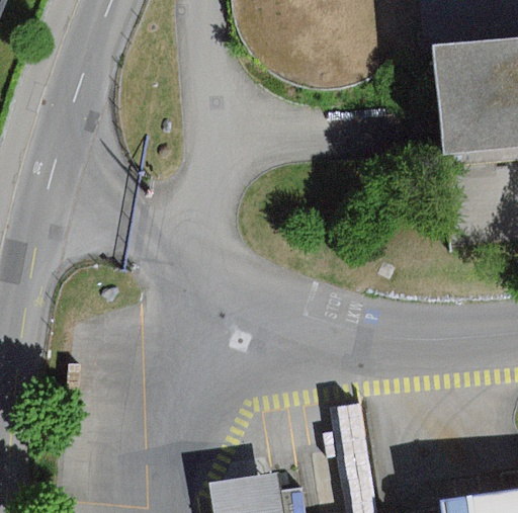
[(226,0),(227,10),(236,38),(254,64),(279,81),(309,90),(339,89),(369,78),(395,57),(412,29),(417,0),(226,0)]
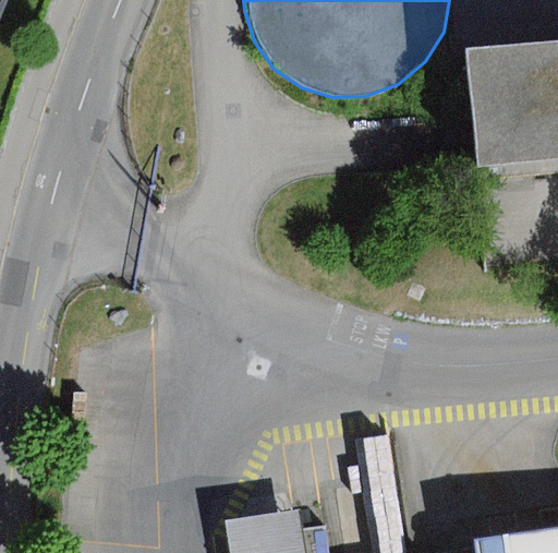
[(557,39),(481,47),(492,163),(557,156),(557,39)]
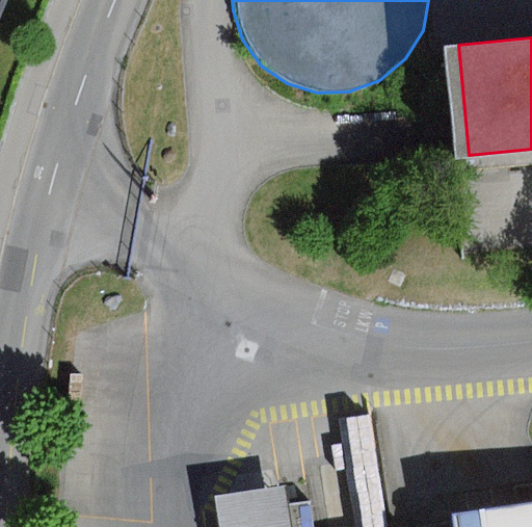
[(288,526),(283,484),(214,493),(218,526),(288,526)]
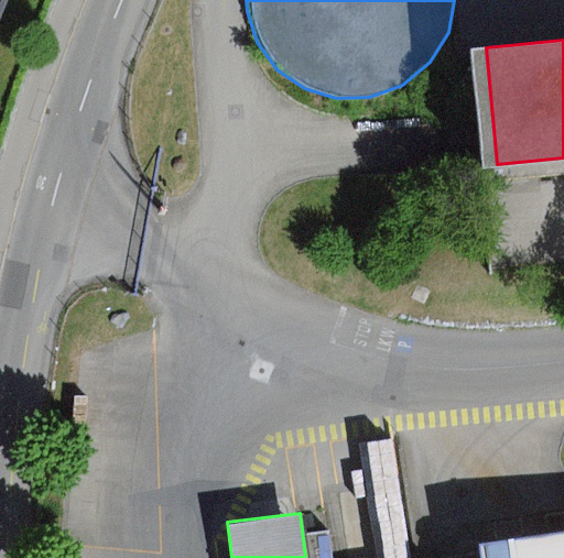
[(563,557),(563,525),(507,535),(510,557),(563,557)]
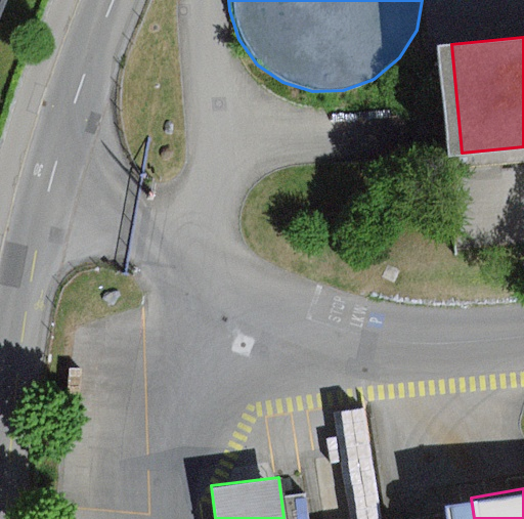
All buildings are outlined.
